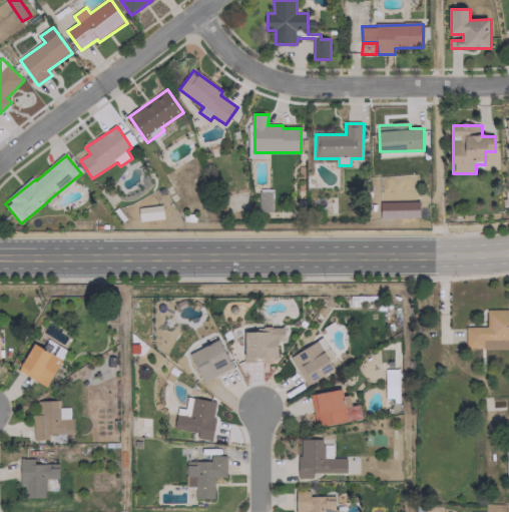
[(274,212),(274,189),(262,189),(262,212),(274,212)]
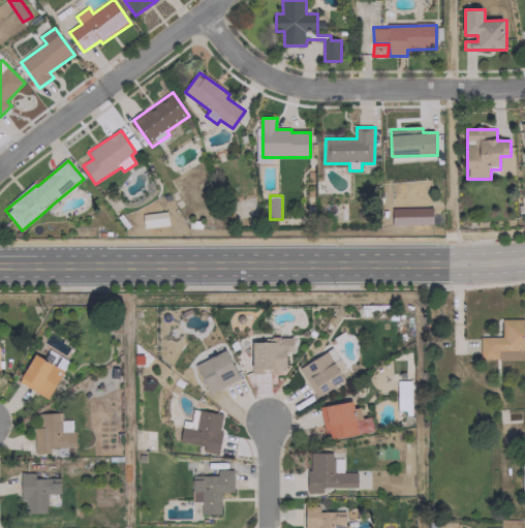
[(434,209),(394,210),(394,225),(434,224),(434,209)]
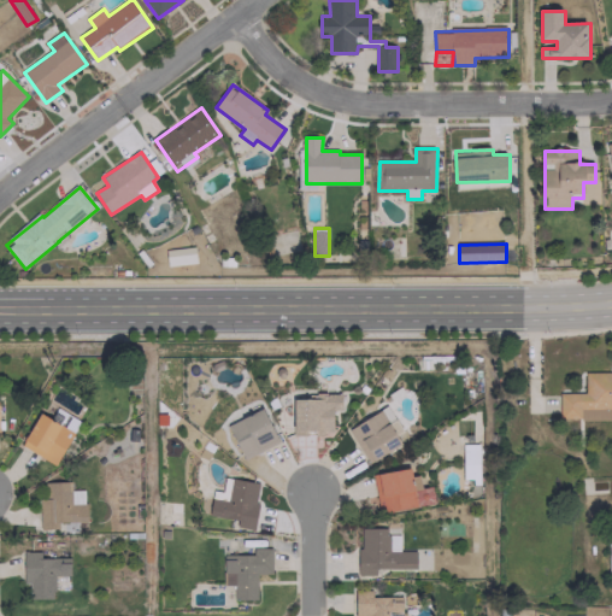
[(199,264),(198,247),(169,250),(170,267),(199,264)]
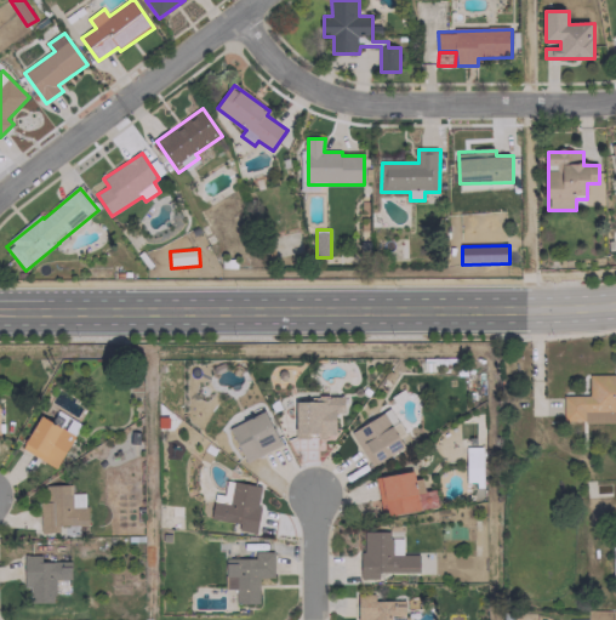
[(615,375),(592,376),(592,396),(565,397),(566,424),(615,422),(615,375)]
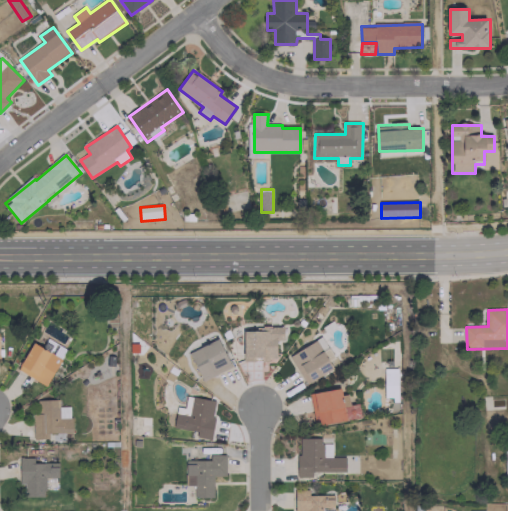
[(286,327),(270,327),(270,332),(246,332),(245,362),(256,362),(256,360),(278,360),(279,341),(286,341),(286,327)]
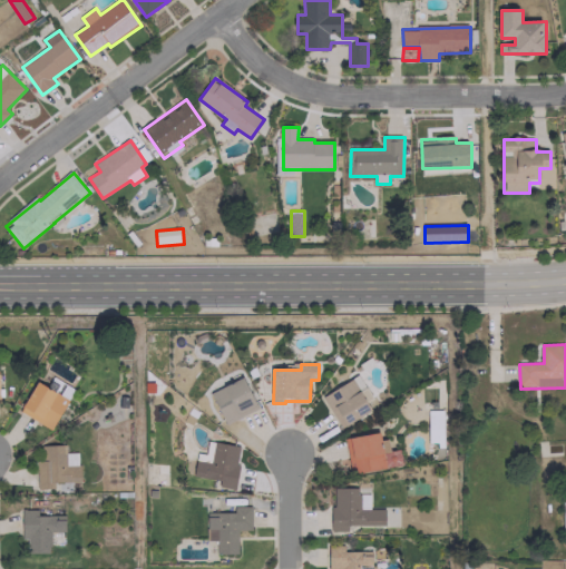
[(368,389),(360,376),(324,396),(343,429),(373,411),(362,392),(368,389)]
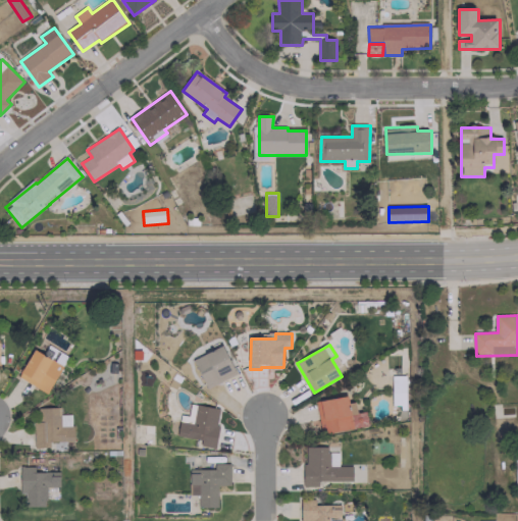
[(238,376),(225,346),(195,359),(208,388),(238,376)]
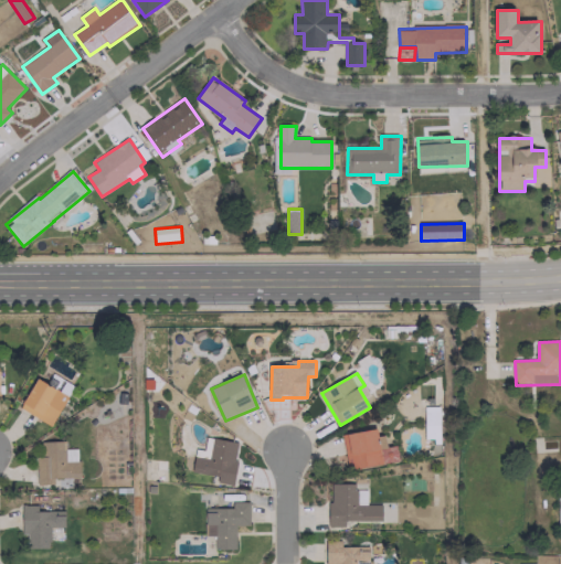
[(22,407),(53,427),(71,397),(40,379),(22,407)]
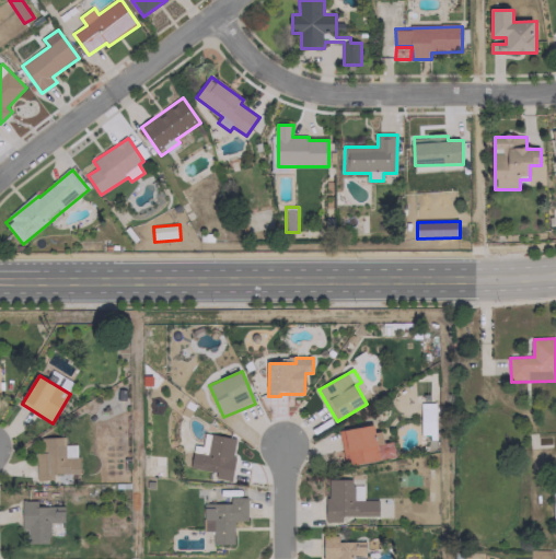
[(424,438),(438,437),(437,404),(423,404),(424,438)]
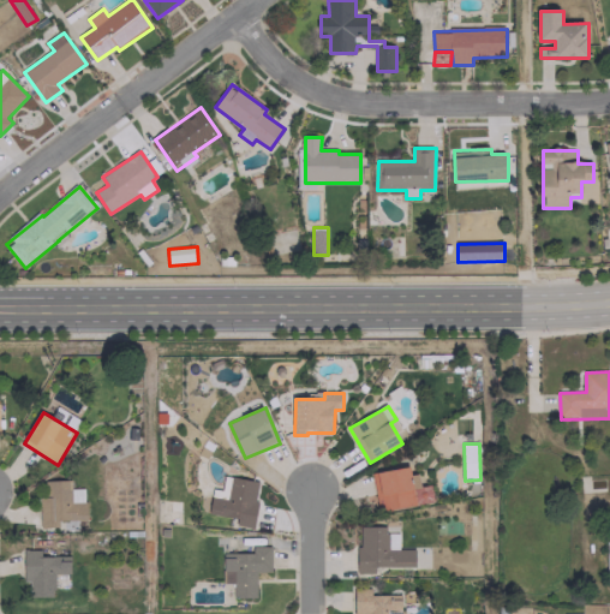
[(375,474),(381,512),(436,502),(432,486),(423,487),(420,474),(413,475),(412,468),(375,474)]
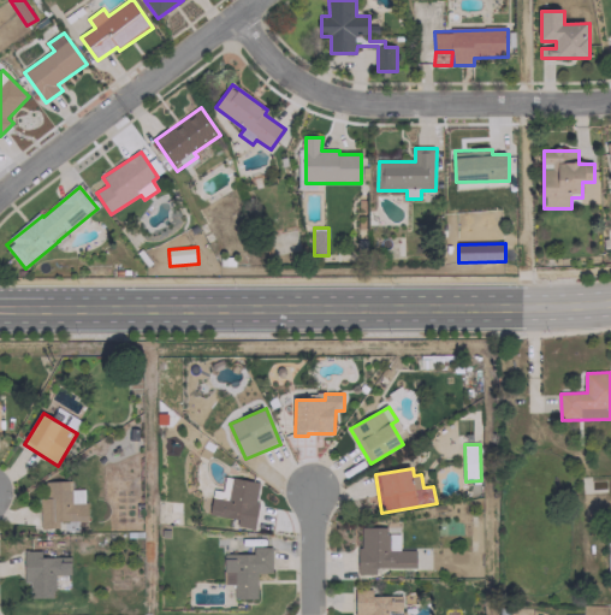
[(256,530),(262,483),(233,479),(230,501),(208,497),(206,515),(239,520),(238,527),(256,530)]
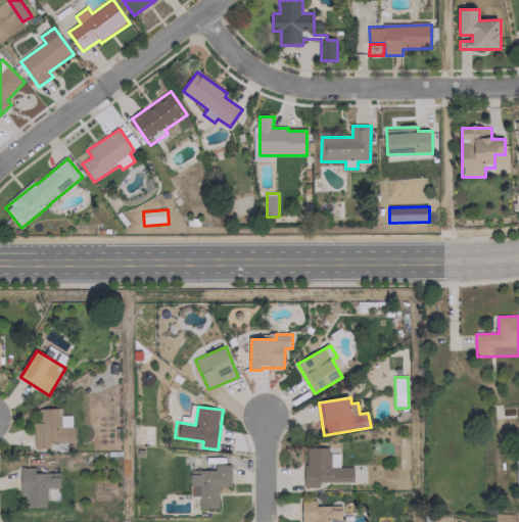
[(37,448),(52,448),(52,443),(75,442),(75,416),(62,416),(62,409),(42,409),(42,422),(36,422),(37,448)]
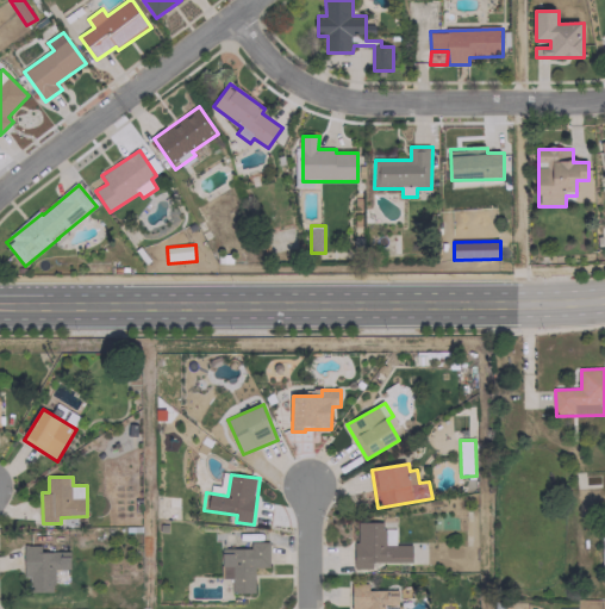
[(357,569),(374,569),(374,563),(415,563),(415,545),(398,545),(398,530),(386,529),(386,523),(359,522),(357,569)]
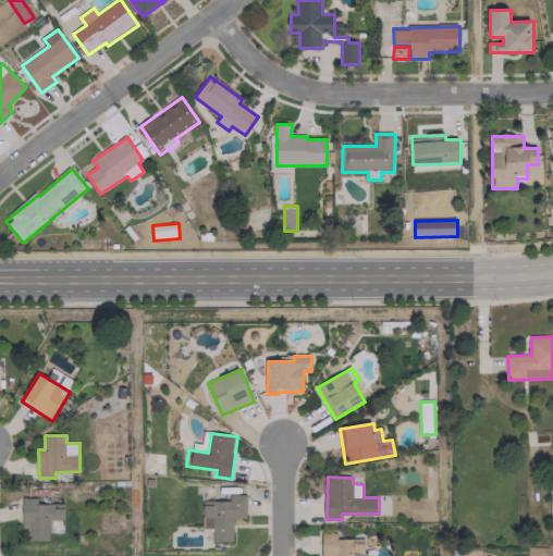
[(205,501),(205,529),(213,529),(214,542),(235,542),(234,518),(248,518),(248,495),(231,495),(231,501),(205,501)]
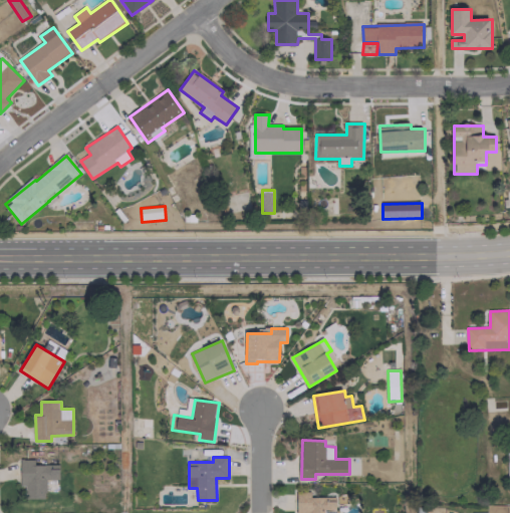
[(47,499),(47,480),(61,480),(60,465),(36,466),(36,460),(22,460),(23,487),(27,487),(27,499),(47,499)]
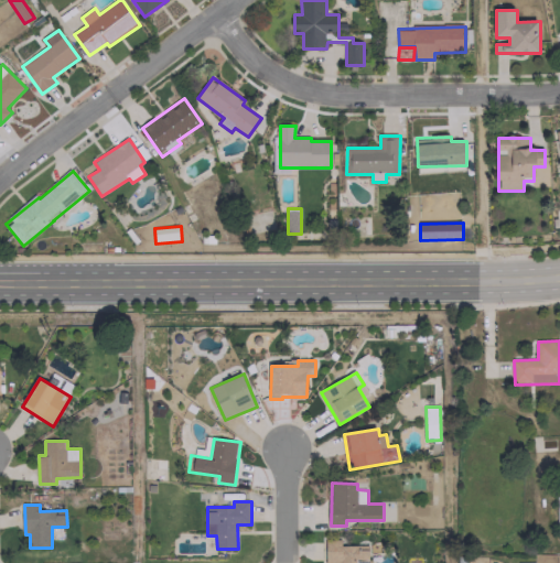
[(370,562),(372,547),(343,545),(343,541),(327,540),(326,562),(370,562)]
